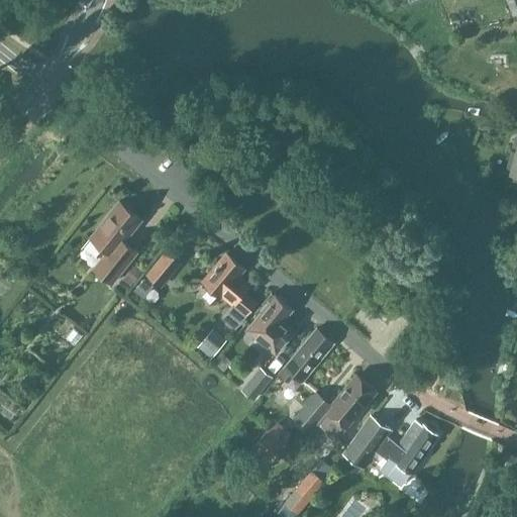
[(516,0),(508,0),(514,16),(516,15),(516,0)]
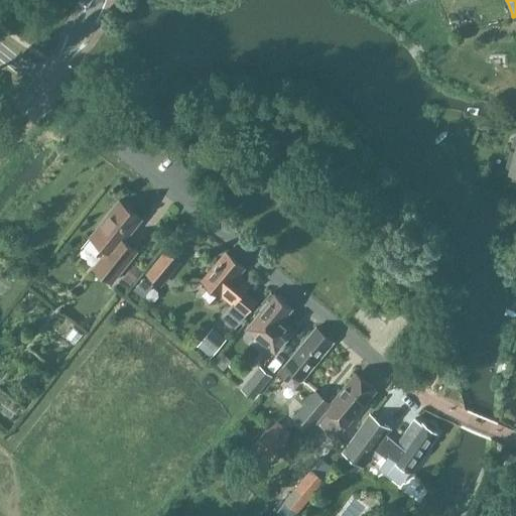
[(122,204),(119,201),(90,237),(104,249),(102,251),(103,257),(94,268),(112,283),(137,252),(124,241),(142,220),(131,211),(131,207),(126,203),(122,204)]
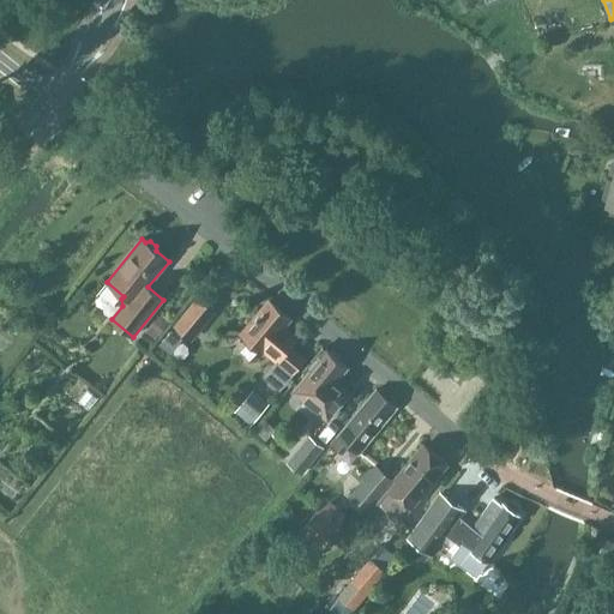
[(191,342),(215,314),(197,299),(173,327),(191,342)]
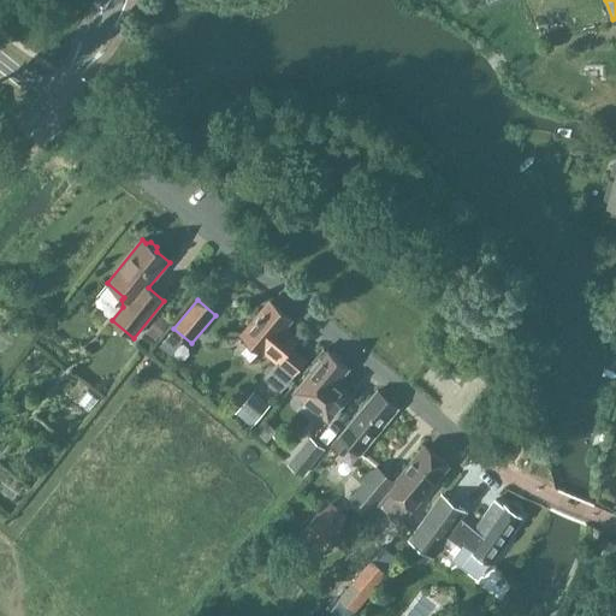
[(247,331),(241,338),(266,357),(266,356),(278,365),(274,369),(266,379),(280,390),(288,381),(304,362),(290,351),(297,343),(285,333),(292,325),(268,304),(247,331)]
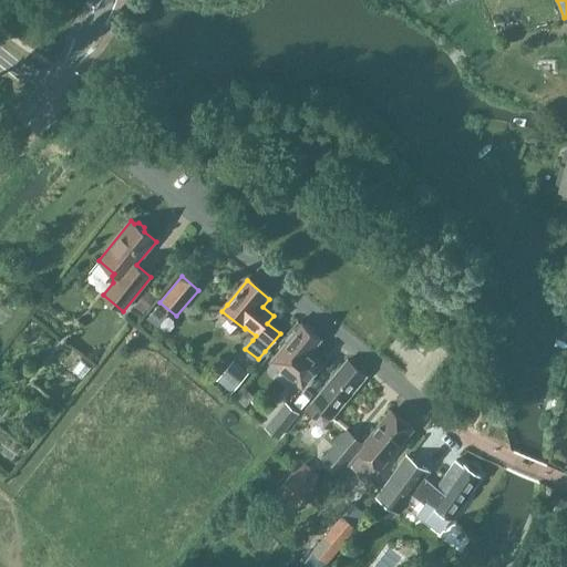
[(147,292),(134,308),(143,313),(155,298),(147,292)]
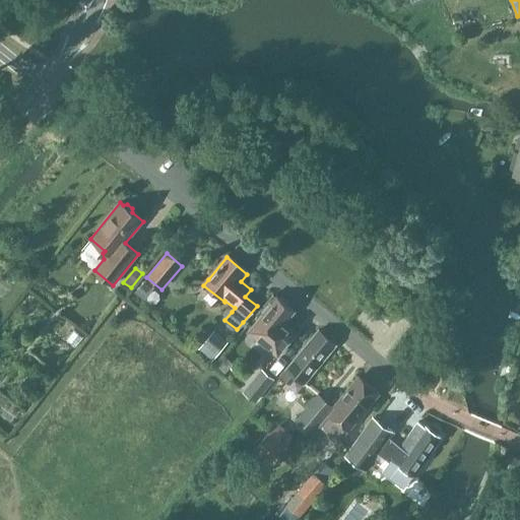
[(277,358),(296,333),(285,325),(295,312),(275,295),(260,313),(263,315),(248,334),(277,358)]
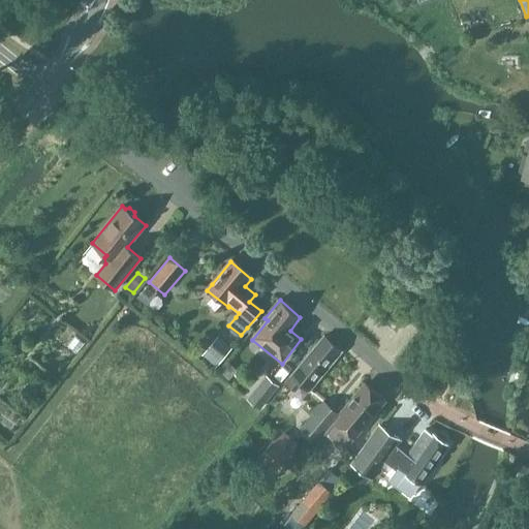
[(437,316),(430,309),(421,319),(428,327),(437,316)]
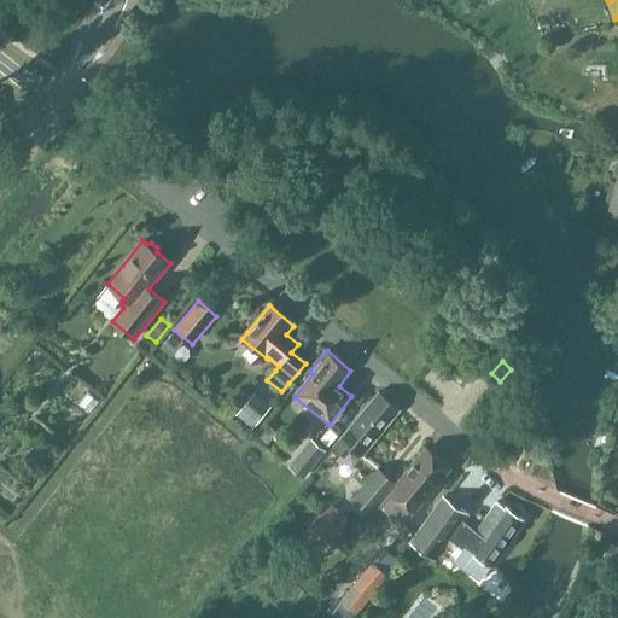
[(444,371),(430,388),(450,404),(465,388),(444,371)]
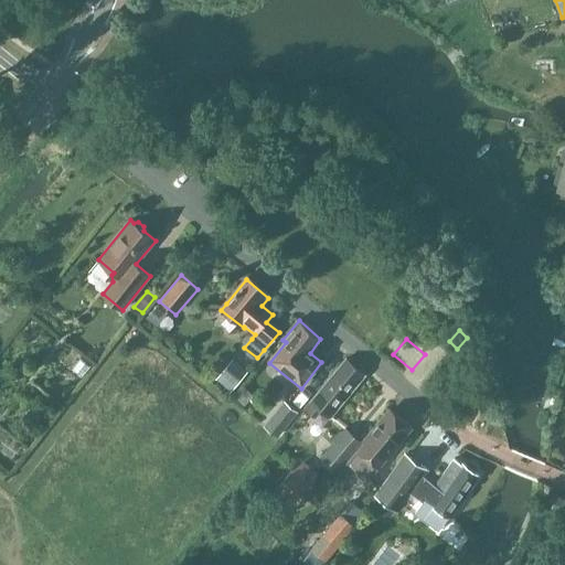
[(329,418),(352,391),(365,375),(347,359),(310,402),(305,408),(316,418),(321,412),(329,418)]
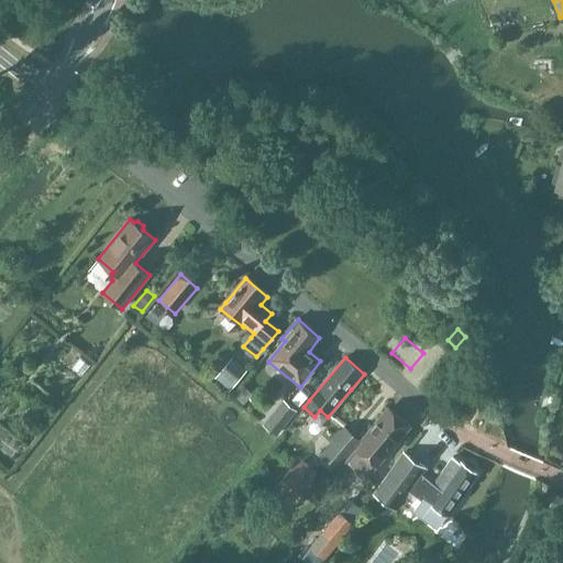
[(235,362),(219,381),(230,389),(245,372),(235,362)]
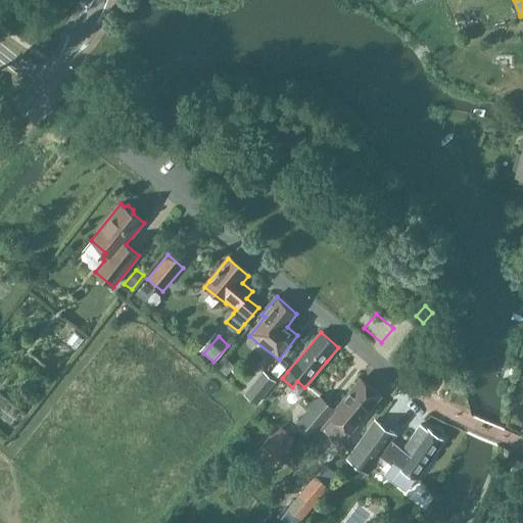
[(256,406),(276,382),(264,372),(244,395),(256,406)]
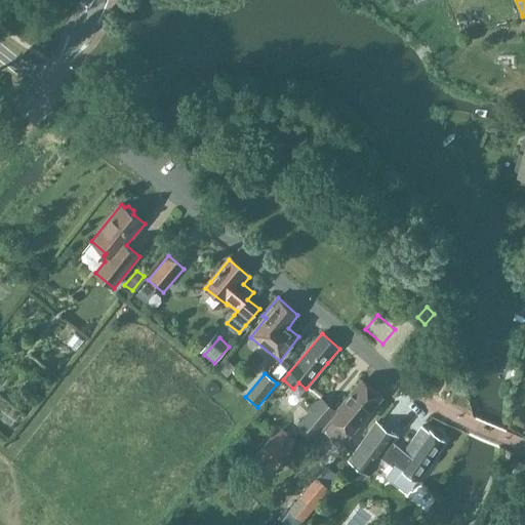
[(340,448),(354,434),(353,433),(358,426),(382,397),(363,380),(338,410),(335,413),(336,414),(321,432),(340,448)]
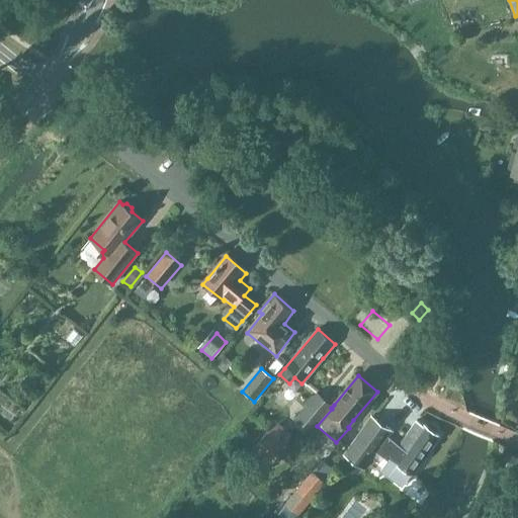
[(332,409),(331,408),(317,396),(293,424),(311,434),(317,426),(332,409)]
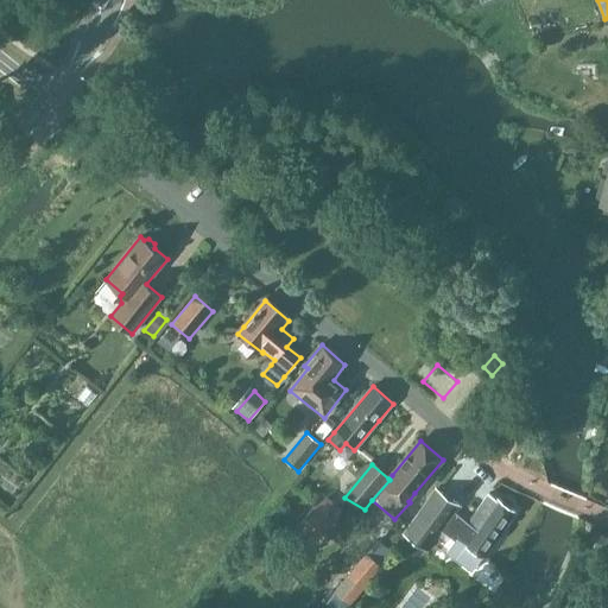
[(469,523),(458,514),(463,508),(438,491),(406,536),(405,534),(398,546),(418,561),(426,550),(430,552),(444,533),(455,542),(449,550),(474,568),(482,558),(515,512),(498,499),(498,500),(489,494),(469,523)]
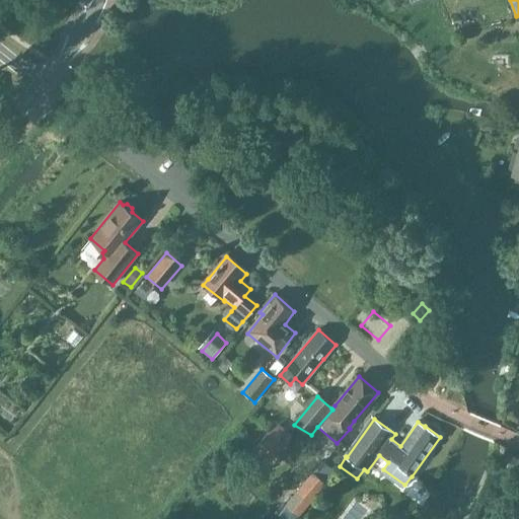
[(264,474),(286,447),(268,433),(246,459),(264,474)]
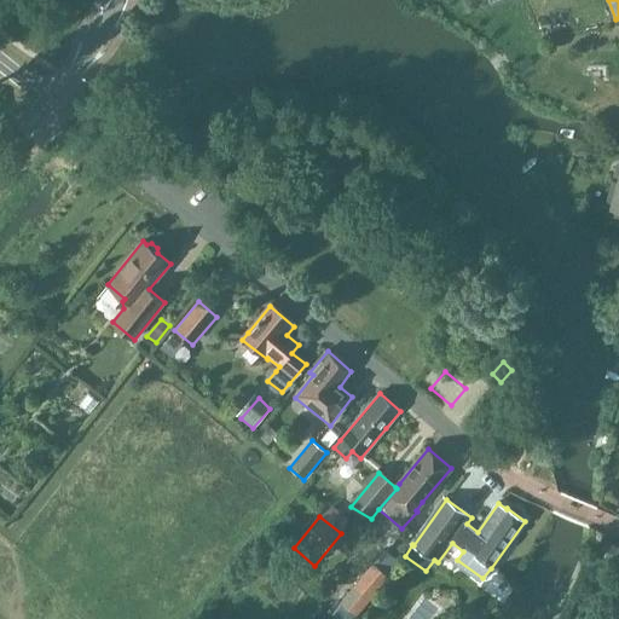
[(618,565),(618,547),(609,543),(603,559),(618,565)]
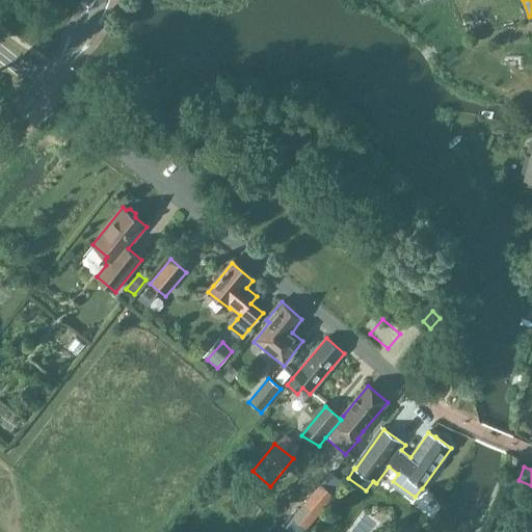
[(306,530),(331,500),(335,496),(320,484),(292,519),(306,530)]
